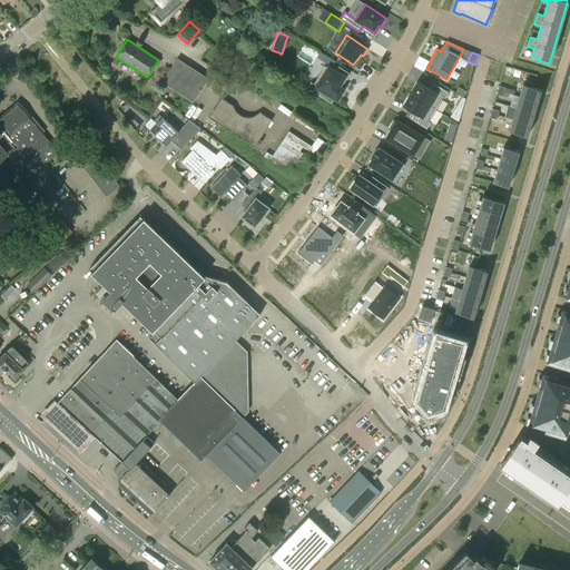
[(207,79),(177,59),(163,82),(193,101),(207,79)]
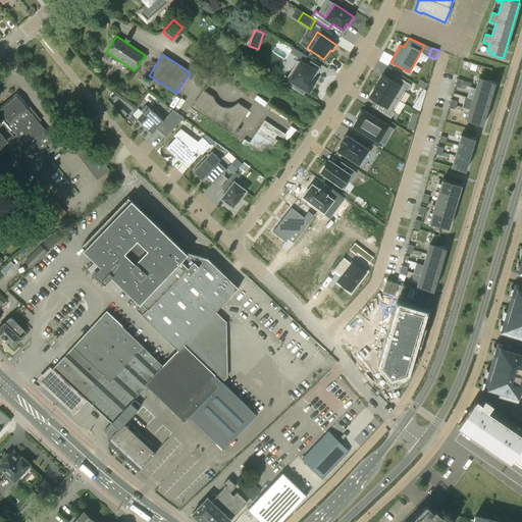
[(307,66),(297,60),(286,77),(308,91),(314,83),(309,80),(314,71),(317,72),(320,67),(310,61),(307,66)]
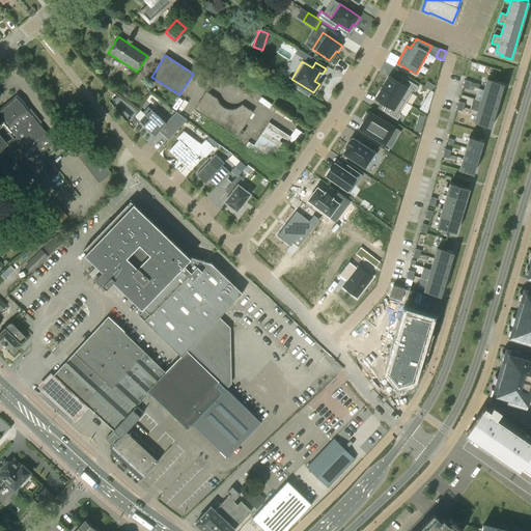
[(224,81),(232,86),(236,78),(229,73),(224,81)]
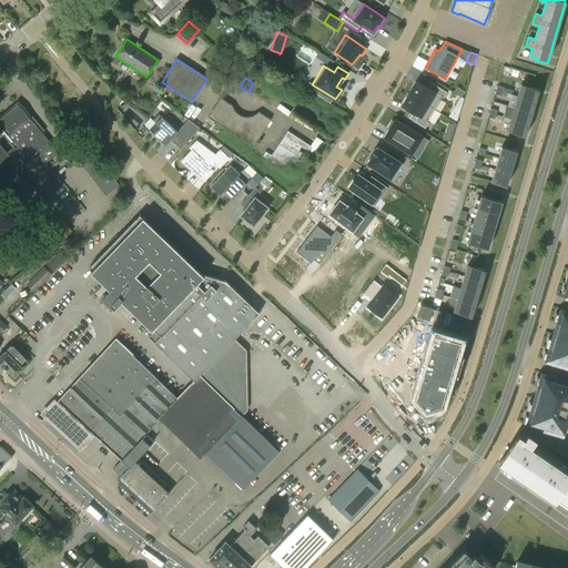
[(417,81),(409,93),(435,110),(442,98),(444,99),(448,92),(429,81),(425,87),(417,81)]
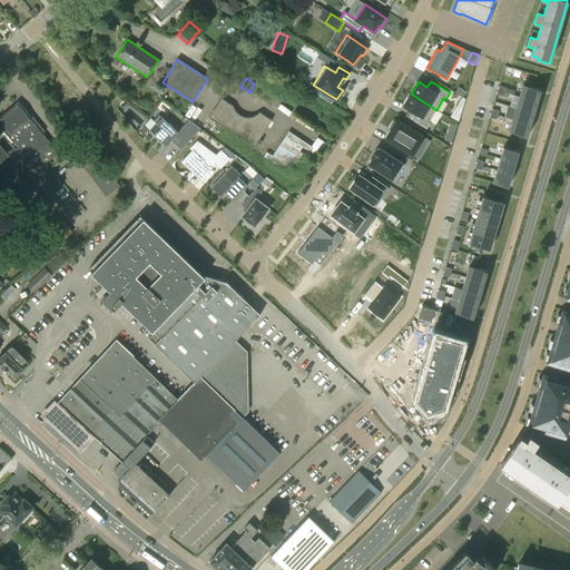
[(523,85),(519,97),(538,101),(541,90),(523,85)]
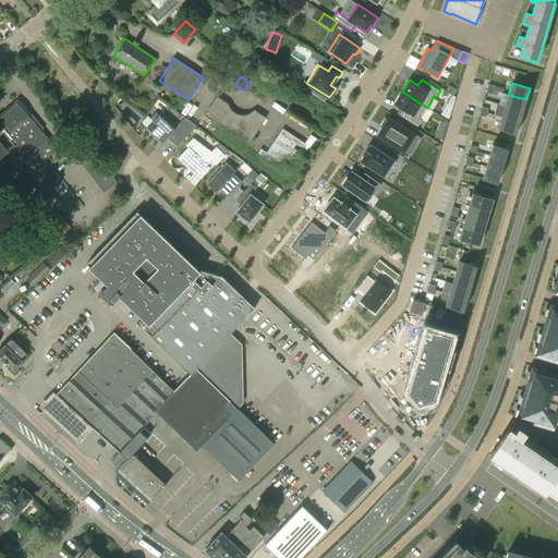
[(449,86),(446,91),(453,95),(456,91),(449,86)]
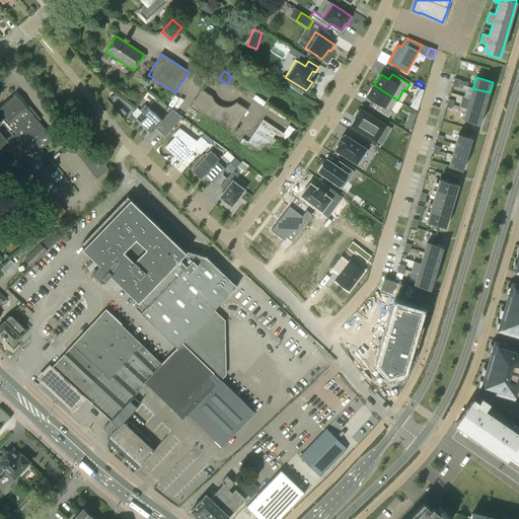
[(374,85),(367,97),(375,101),(371,107),(388,118),(392,112),(390,110),(397,100),(374,85)]
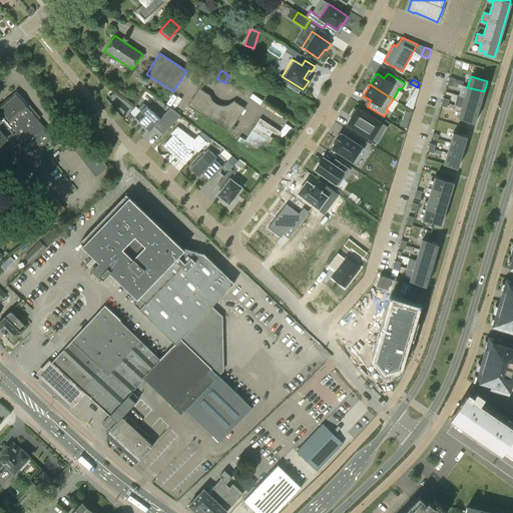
[(416,87),(411,96),(416,99),(419,89),(416,87)]
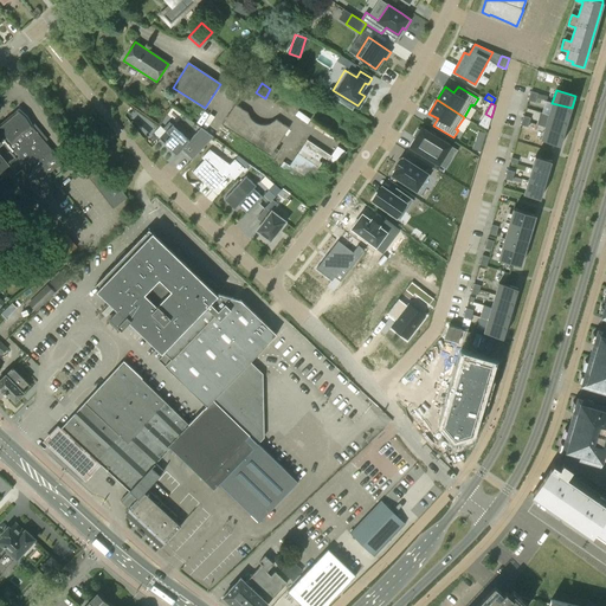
[(552,103),(548,115),(568,121),(572,108),(552,103)]
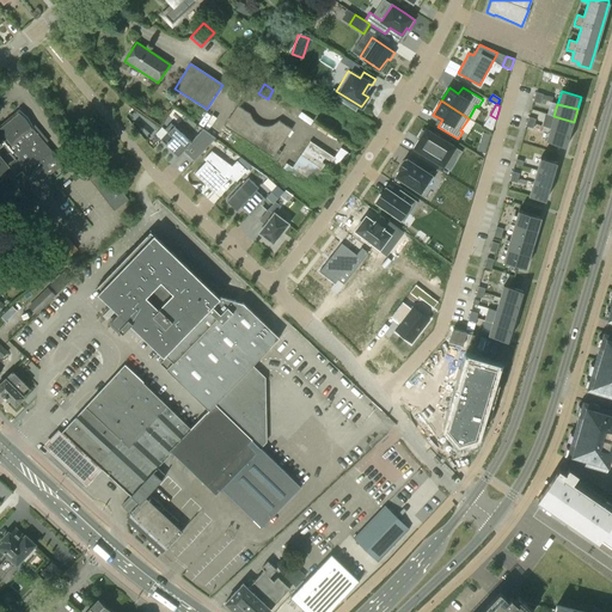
[(276,160),(282,152),(279,150),(292,129),(279,121),(275,124),(269,126),(262,126),(256,122),(251,115),(238,105),(224,126),(276,160)]
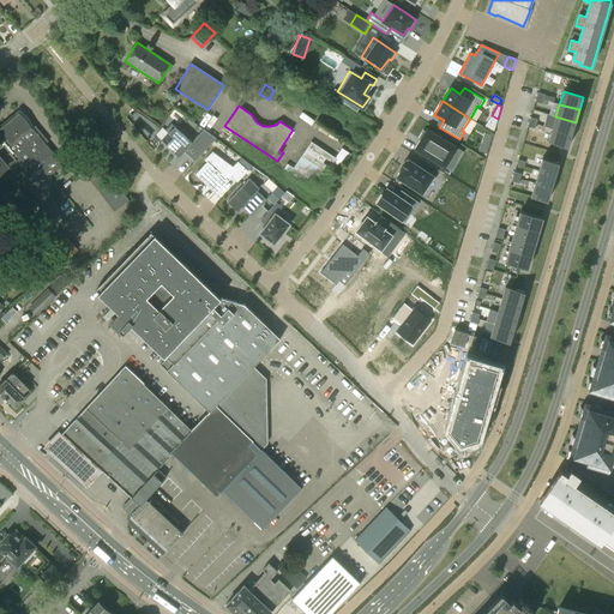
[(7,169),(14,163),(22,173),(16,178),(19,184),(20,182),(29,192),(47,178),(49,181),(50,180),(49,178),(62,167),(52,152),(52,154),(32,130),(26,119),(18,112),(0,125),(0,182),(0,184),(1,182),(2,181),(2,180),(2,179),(2,178),(0,174),(0,172),(6,168),(7,169)]
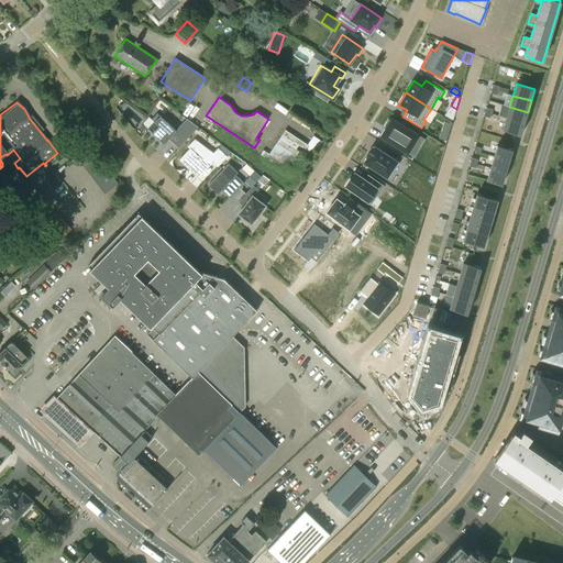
[(528,112),(509,107),(506,119),(525,124),(528,112)]
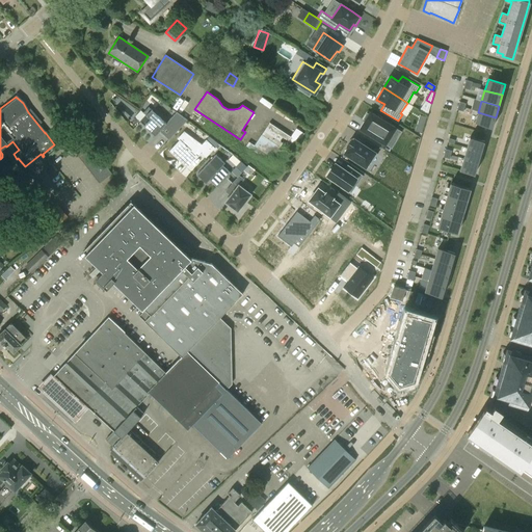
[(166,136),(171,131),(175,134),(187,121),(177,112),(166,124),(149,107),(143,112),(145,115),(140,122),(155,136),(159,131),(167,138),(167,137),(166,136)]
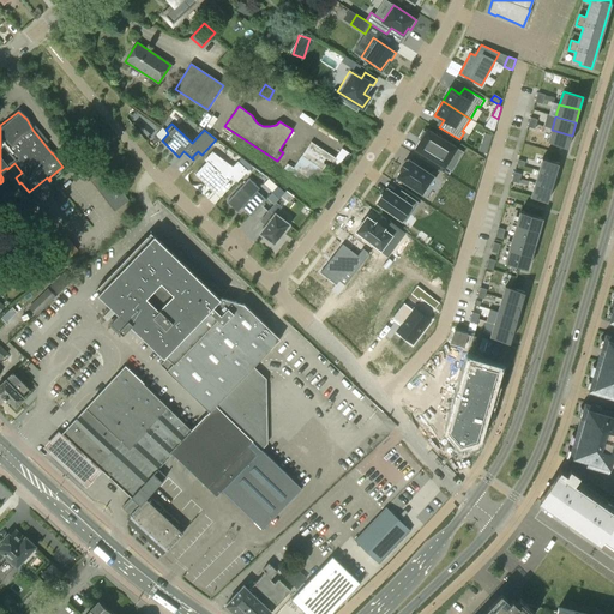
[(572,136),(552,130),(548,142),(567,148),(572,136)]
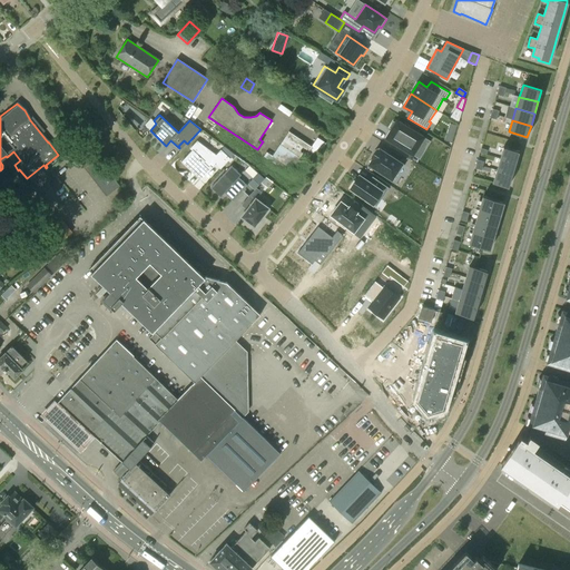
[(392,129),(386,138),(413,155),(423,137),(396,121),(395,124),(393,121),(390,127),(392,129)]
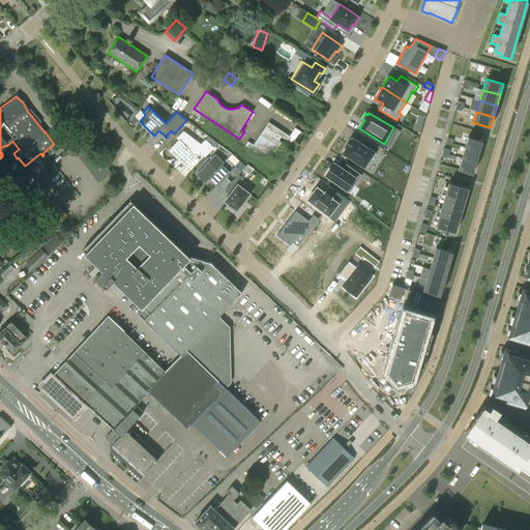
[(289,136),(268,122),(254,145),(247,142),(245,145),(264,158),(267,153),(274,158),(284,145),(290,149),(296,141),(298,142),(303,134),(295,128),(289,136)]
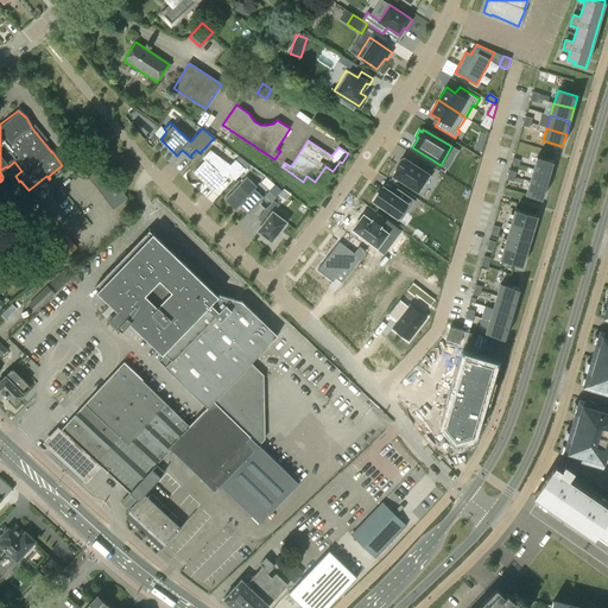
[(75,159),(83,170),(96,159),(89,149),(75,159)]
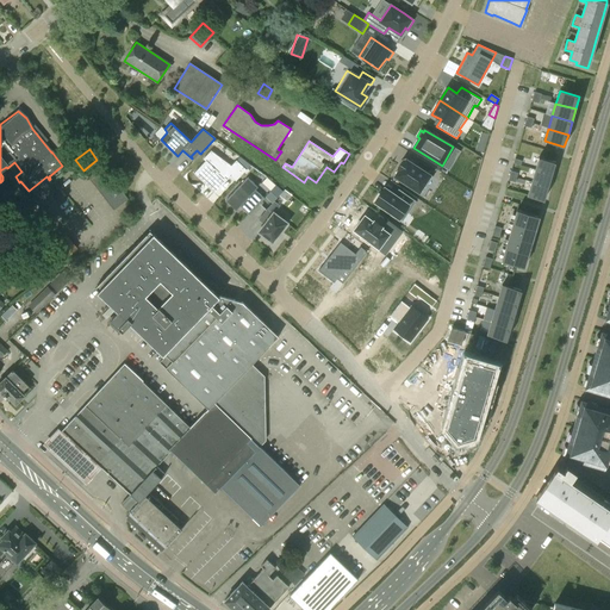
[(204,162),(195,172),(215,191),(224,181),(225,182),(228,180),(232,184),(244,172),(231,161),(228,166),(210,153),(201,161),(204,162)]
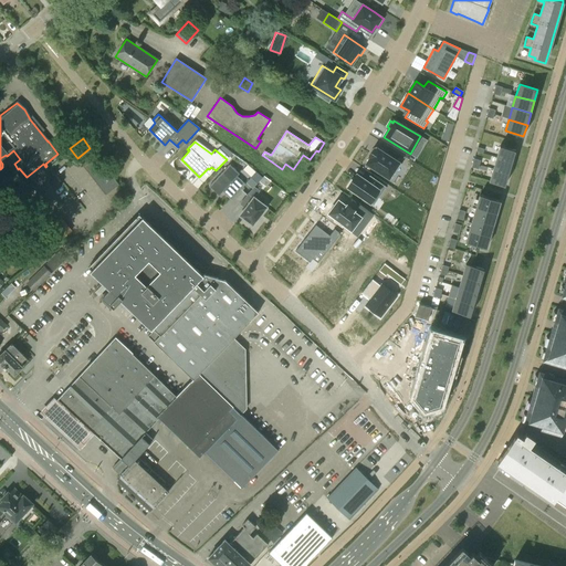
[(496,157),(512,163),(515,150),(500,146),(496,157)]
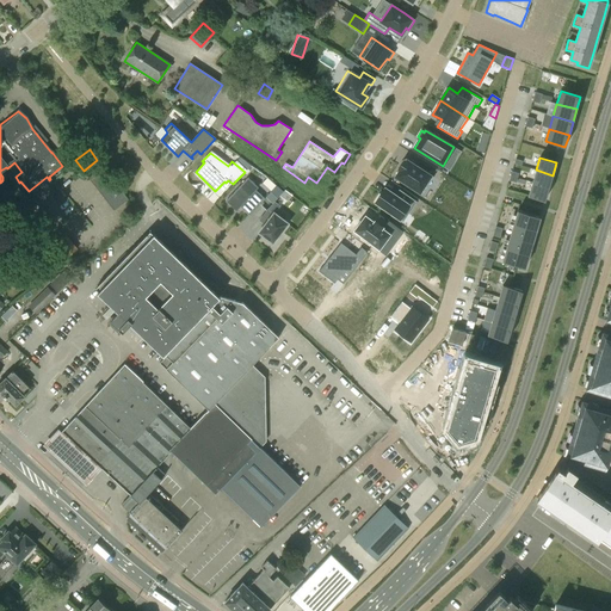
[(105,170),(97,160),(84,171),(91,180),(105,170)]
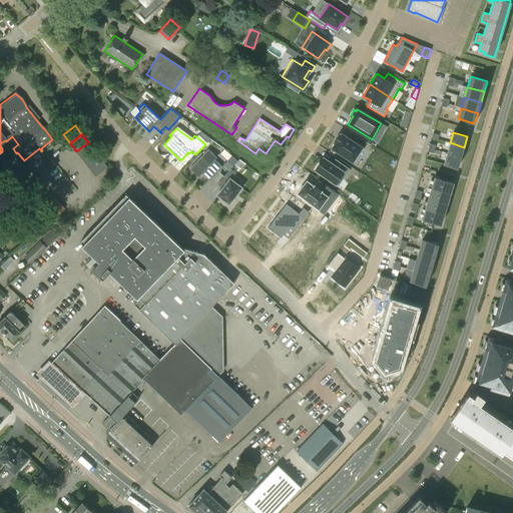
[(364,148),(341,134),(341,135),(339,134),(334,141),(336,142),(332,148),(355,162),(364,148)]
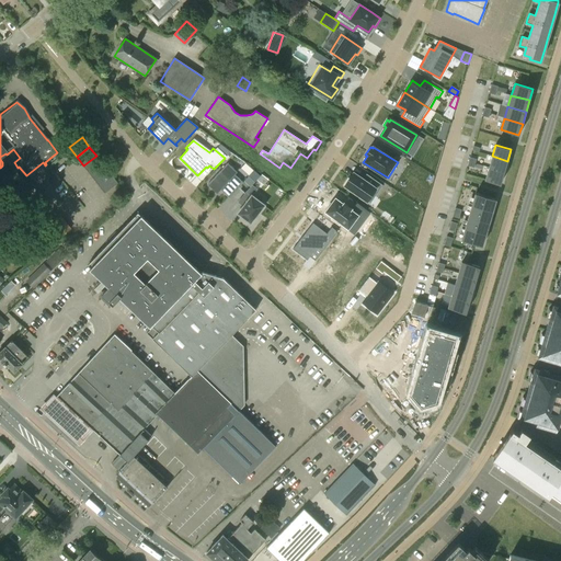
[(103,164),(96,156),(83,165),(90,174),(103,164)]
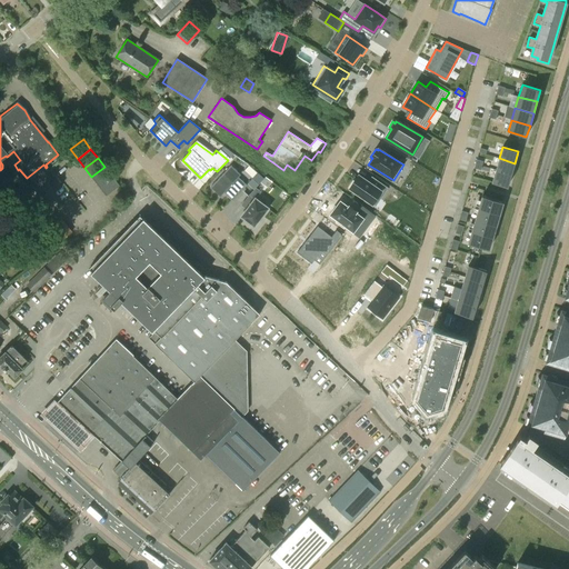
[(515,163),(499,158),(496,170),(511,175),(515,163)]
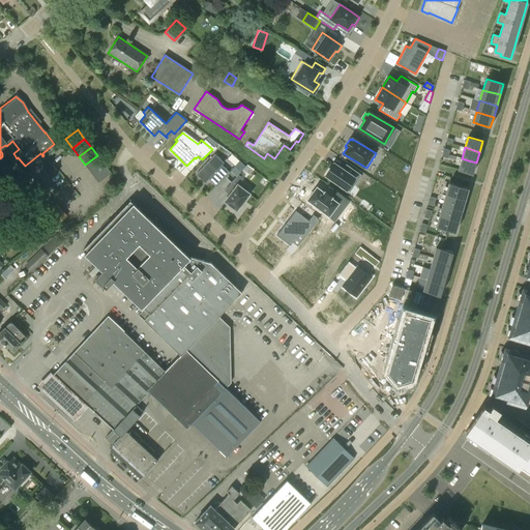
[(215,154),(196,174),(205,183),(208,179),(216,187),(230,173),(222,165),(224,163),(215,154)]
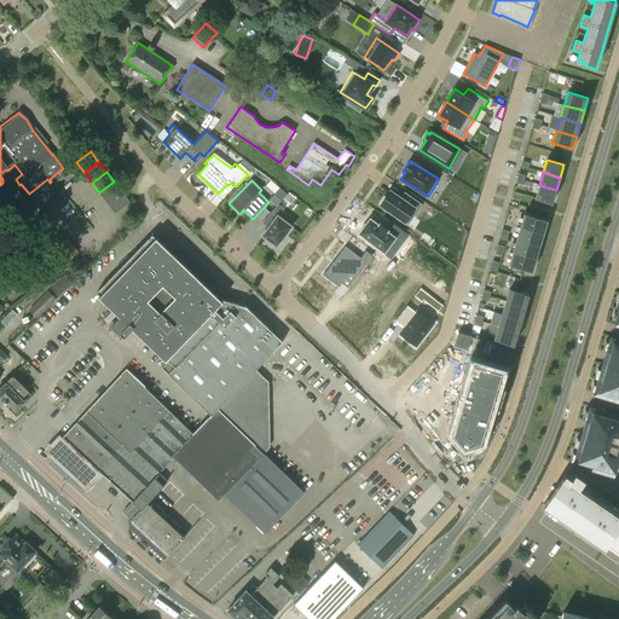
[(271,180),(266,185),(275,194),(270,198),(277,206),(283,198),(287,195),(279,189),(271,180)]
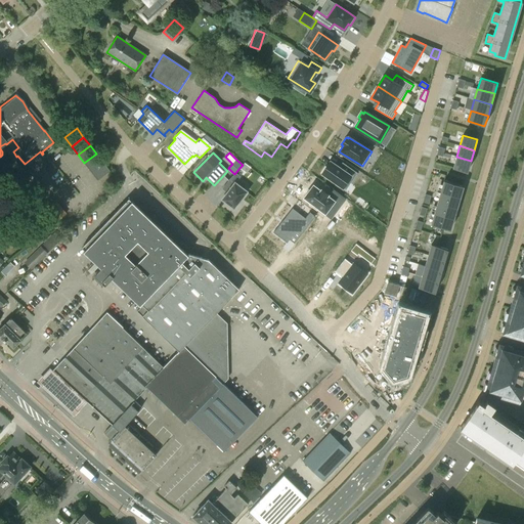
[(103,162),(96,154),(84,163),(91,172),(103,162)]
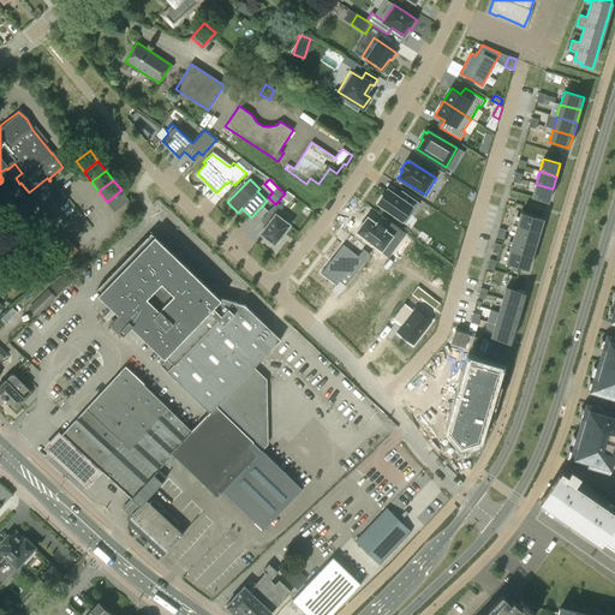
[(553,189),(536,184),(532,197),(549,202),(553,189)]
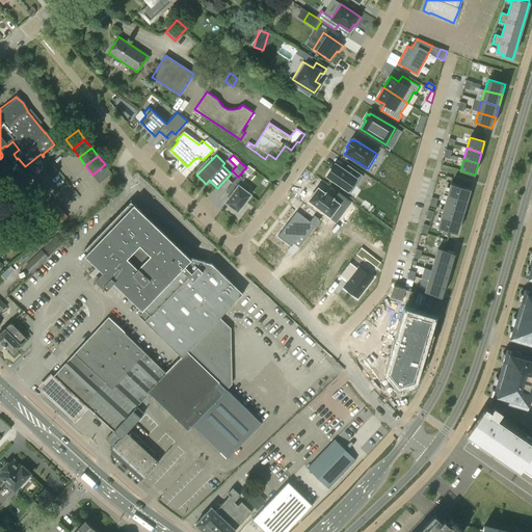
[(111,174),(105,164),(92,175),(99,183),(111,174)]
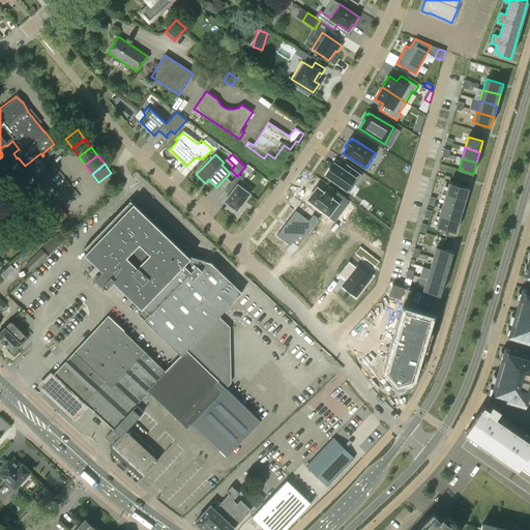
[(334,164),(326,175),(334,181),(333,182),(342,188),(342,187),(349,193),(361,176),(346,165),(343,170),(334,164)]
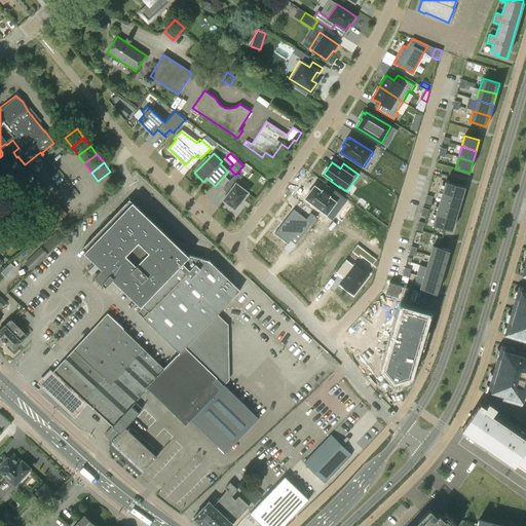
[(243,165),(240,168),(248,174),(252,168),(246,163),(243,165)]
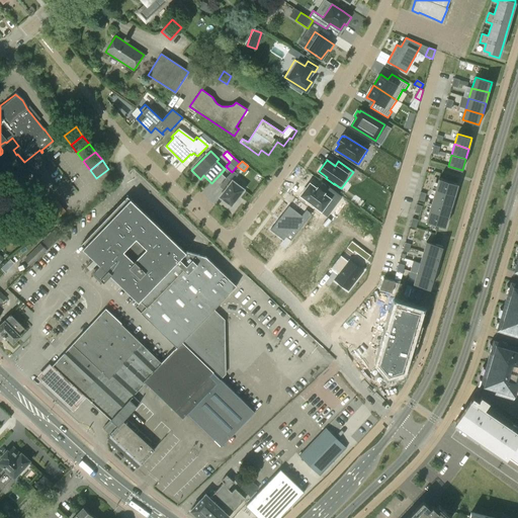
[(233,181),(232,182),(227,178),(221,186),(225,190),(220,196),(231,205),(244,189),(233,181)]
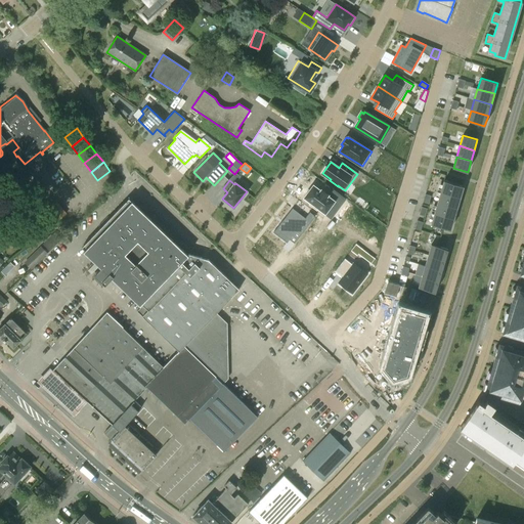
[(437,202),(456,208),(463,186),(444,180),(440,191),(437,202)]
